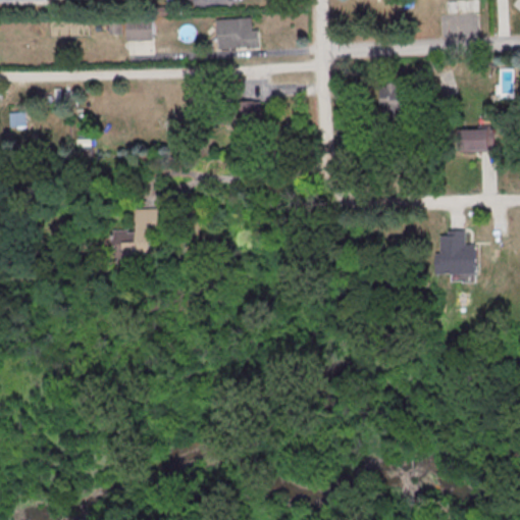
[(215,19),(249,17),(250,30),(256,29),(257,47),(216,49),(215,19)]
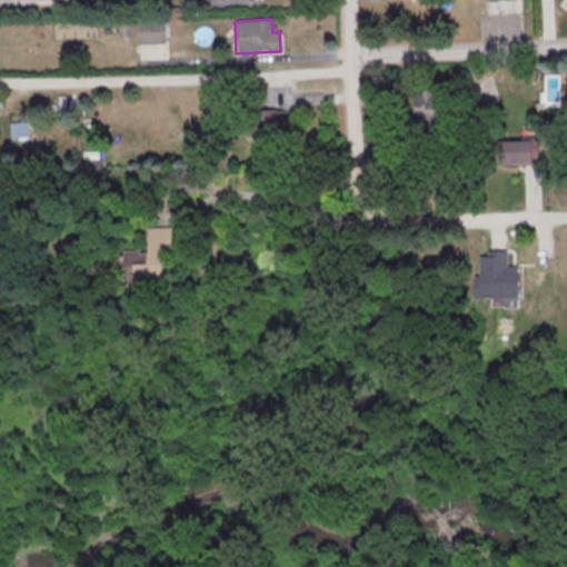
[(136,22),(163,21),(165,43),(150,45),(137,45),(136,22)]
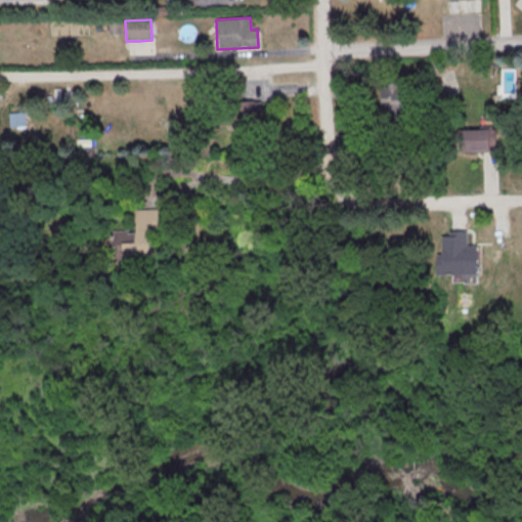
[(387,84),(398,84),(398,87),(418,86),(418,111),(410,111),(410,118),(382,119),(381,90),(387,90),(387,84)]
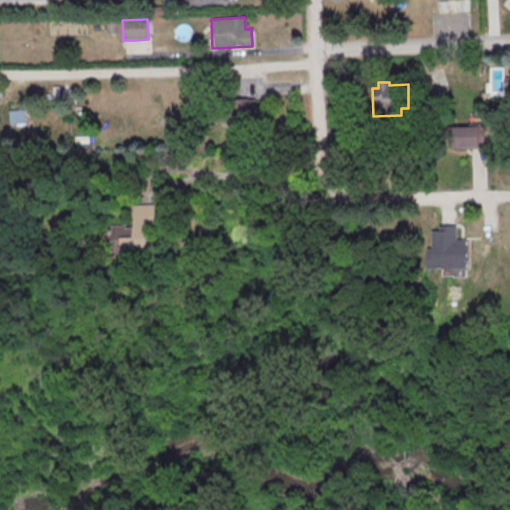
[(448,128),(478,128),(478,133),(483,133),(483,148),(476,149),(449,149),(448,128)]
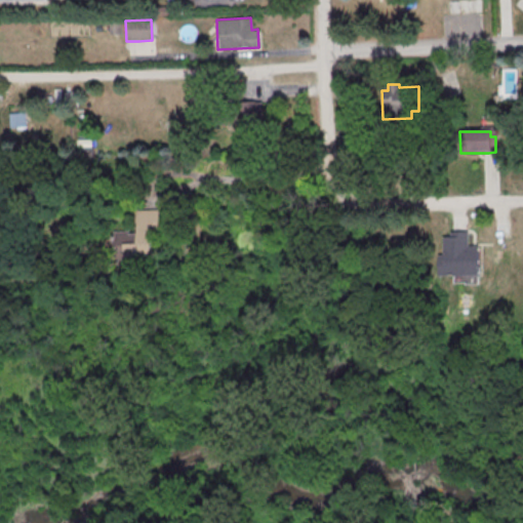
[(136,210),(170,209),(170,232),(151,233),(152,260),(114,262),(113,232),(129,231),(129,234),(137,234),(136,210)]
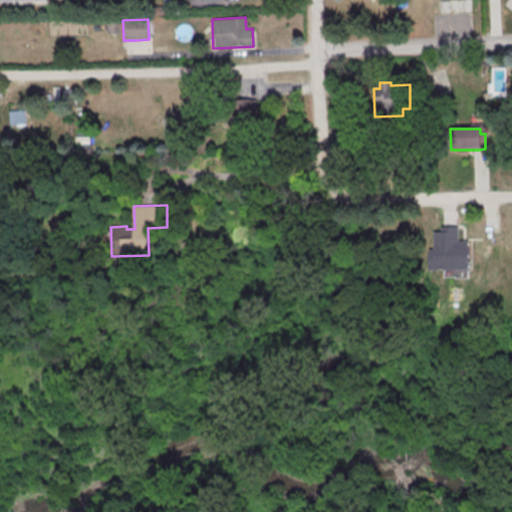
[(467,241),(468,270),(428,271),(428,250),(433,249),(433,232),(457,231),(457,241),(467,241)]
